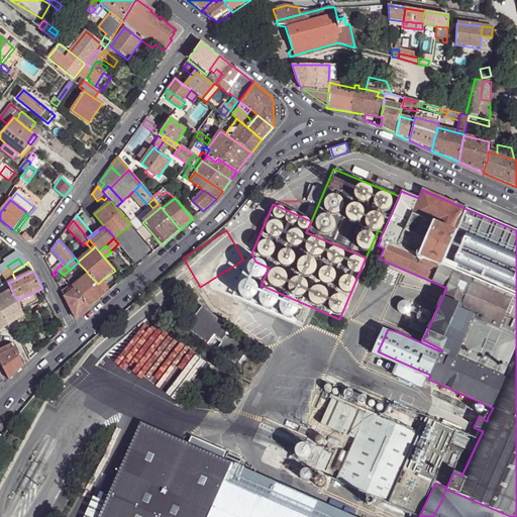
[(15,280),(12,273),(5,278),(7,280),(8,283),(15,280)]
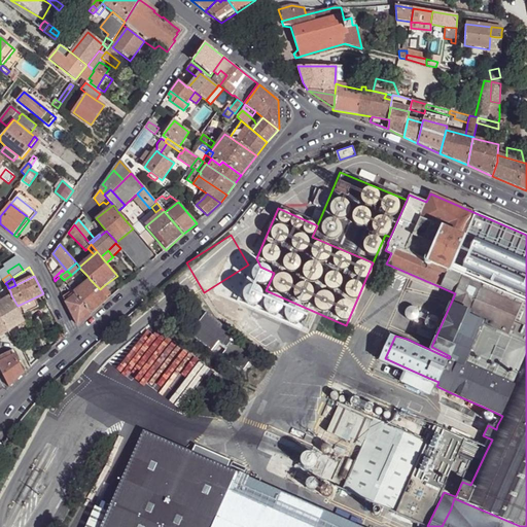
[(100,289),(90,279),(88,281),(79,288),(74,282),(69,286),(74,292),(76,294),(92,313),(108,300),(106,297),(105,295),(100,289)]
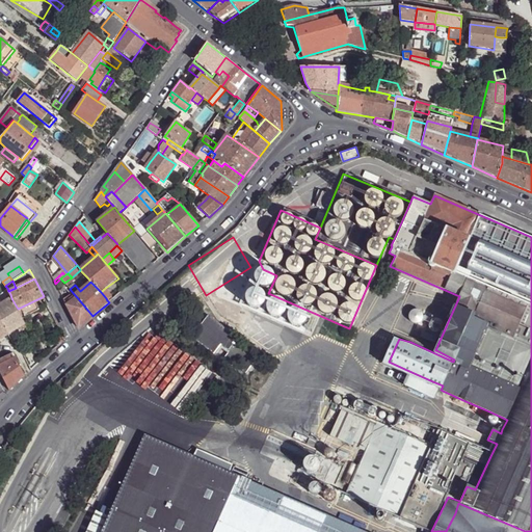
[(109,295),(104,289),(101,292),(106,298),(109,295)]
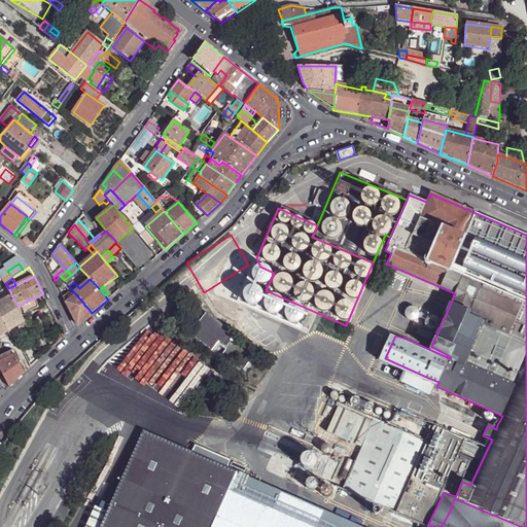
[(92,313),(76,294),(72,297),(68,292),(63,296),(66,303),(77,325),(92,313)]
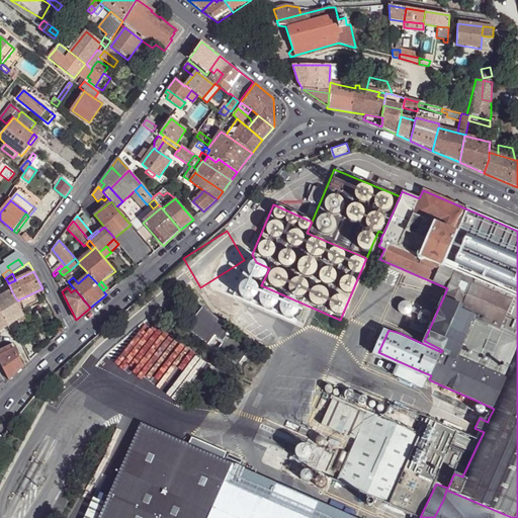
[(46,294),(42,288),(17,300),(20,308),(46,294)]
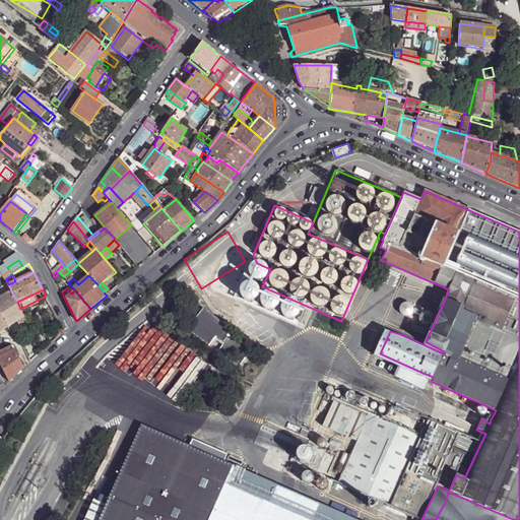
[(191,289),(181,298),(190,310),(200,302),(191,289)]
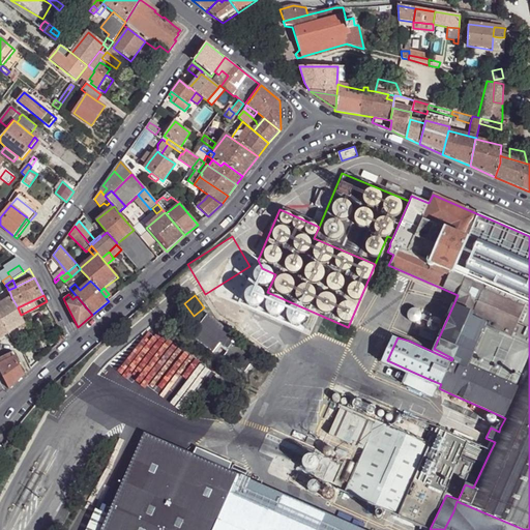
[(18,307),(11,297),(0,303),(0,317),(8,333),(11,331),(25,323),(21,315),(18,307)]
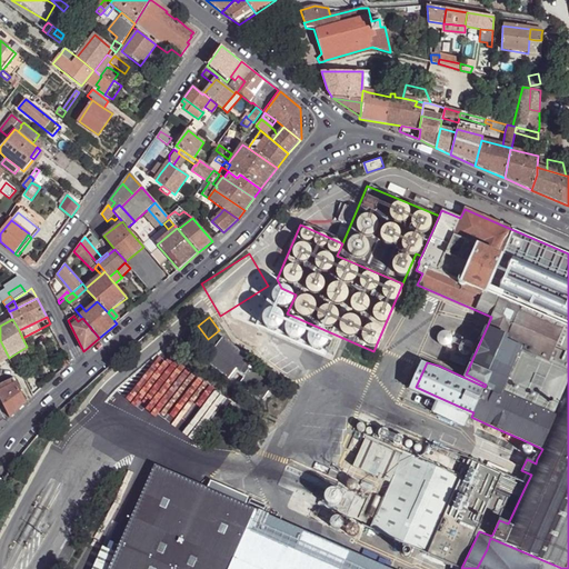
[(472,358),(477,342),(440,331),(435,346),(472,358)]
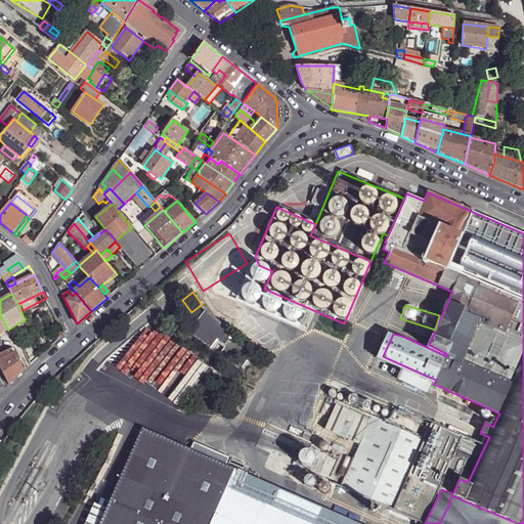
[(204,310),(187,333),(211,349),(222,335),(227,328),(204,310)]
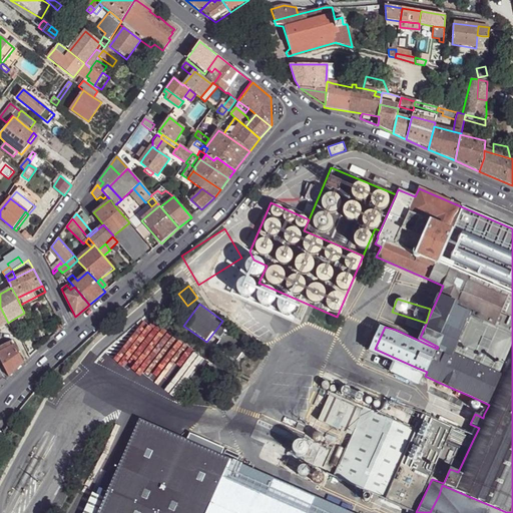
[(222,321),(217,328),(224,333),(230,326),(222,321)]
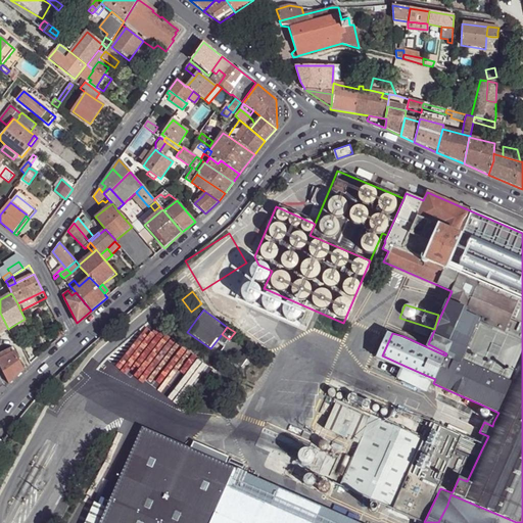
[(62,329),(54,335),(57,339),(64,334),(62,329)]
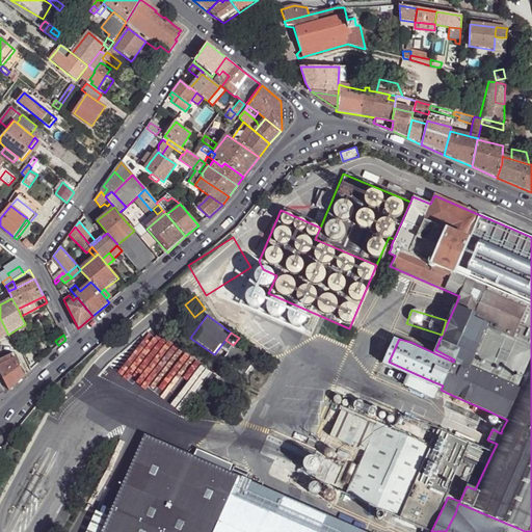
[(25,376),(14,353),(0,360),(0,371),(9,391),(25,376)]
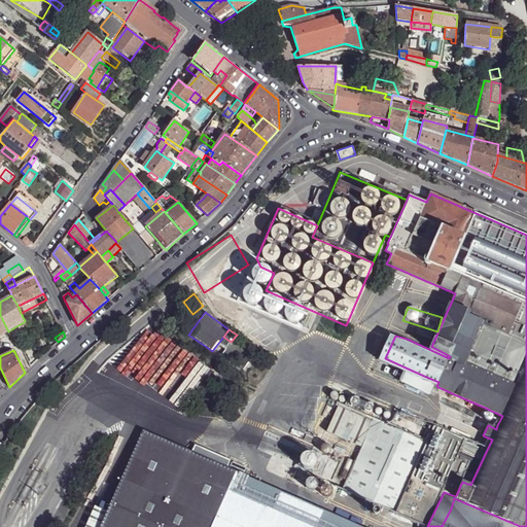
[(438,382),(426,377),(423,387),(435,392),(438,387),(436,386),(438,382)]
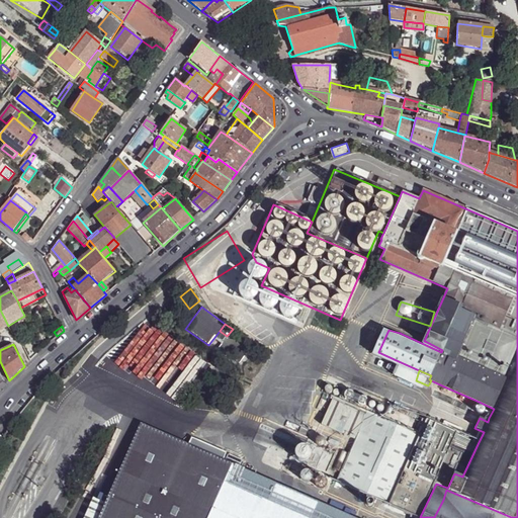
[(431,380),(428,385),(444,393),(446,387),(431,380)]
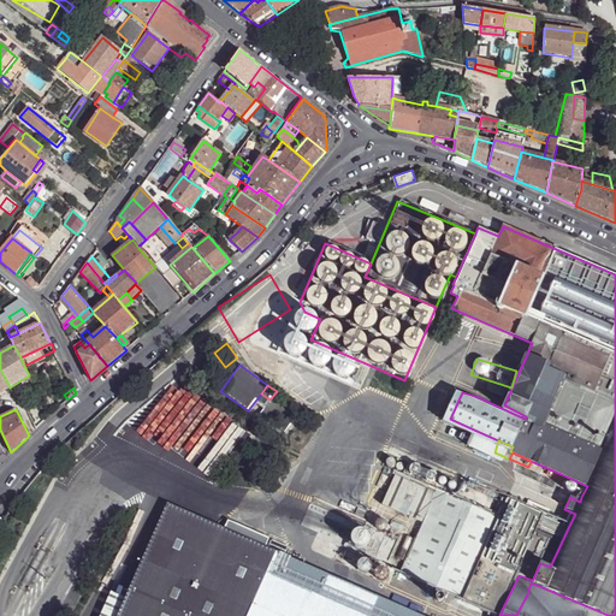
[(378,520),(418,538),(402,573),(492,614),(513,570),(533,579),(540,563),(560,523),(508,501),(499,519),(491,515),(499,497),(463,481),(455,498),(398,473),(378,520)]
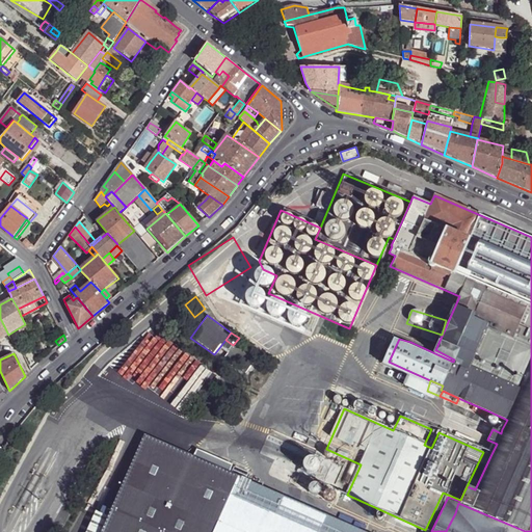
[(489,411),(486,422),(502,429),(507,420),(489,411)]
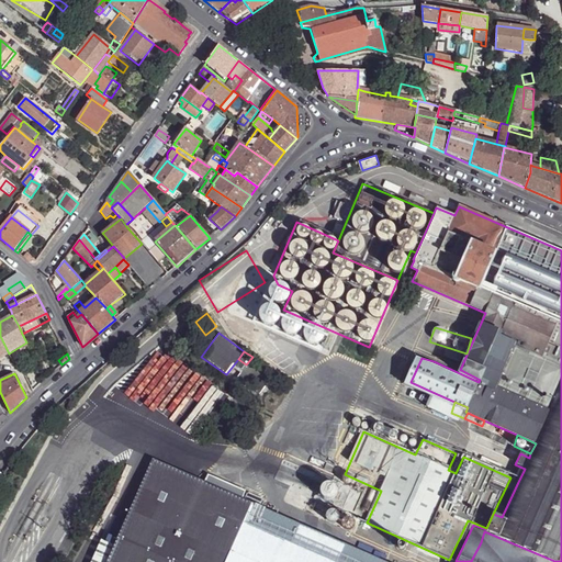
[(381,561),(150,461),(107,561),(381,561)]
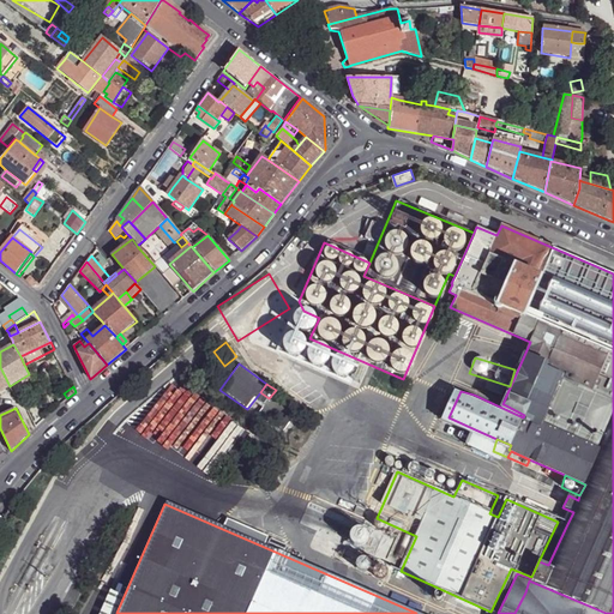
[(362,558),(356,570),(385,582),(389,570),(362,558)]
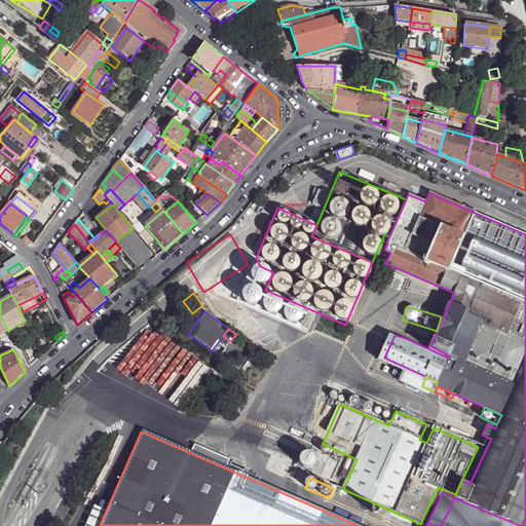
[(424,525),(426,525),(443,491),(441,490),(424,525)]
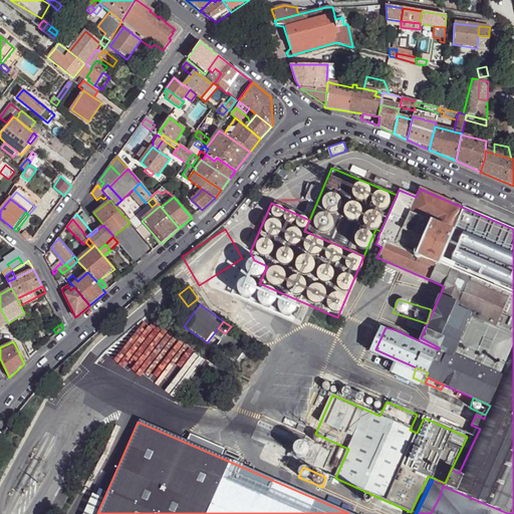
[(507,513),(443,486),(440,496),(481,513),(507,513)]
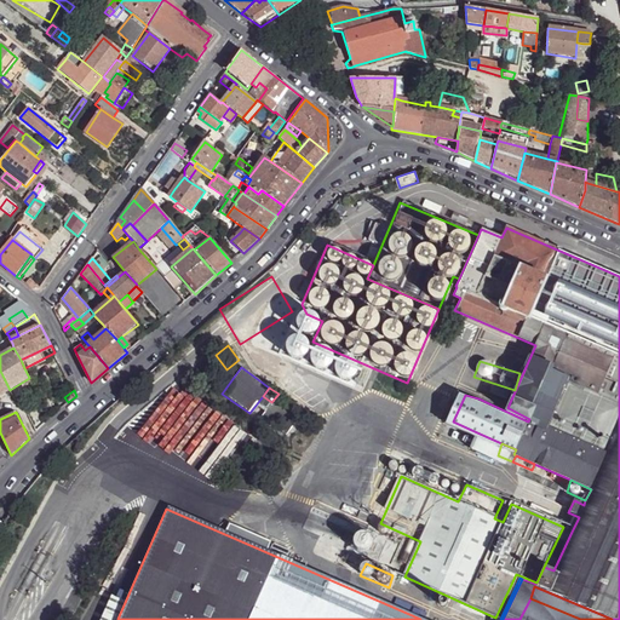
[(580,619),(530,598),(520,619),(580,619)]
